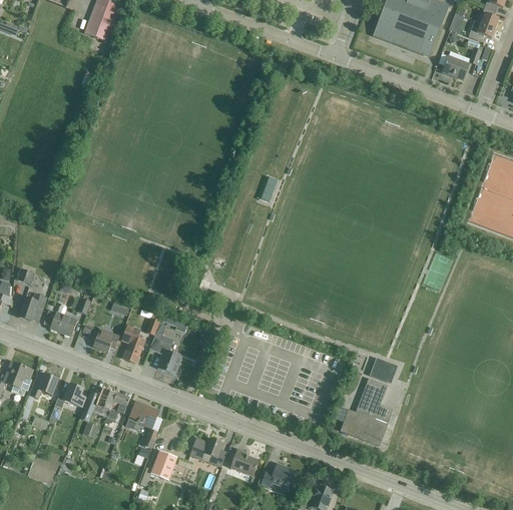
[(96,0),(84,32),(107,40),(121,3),(114,0),(96,0)]
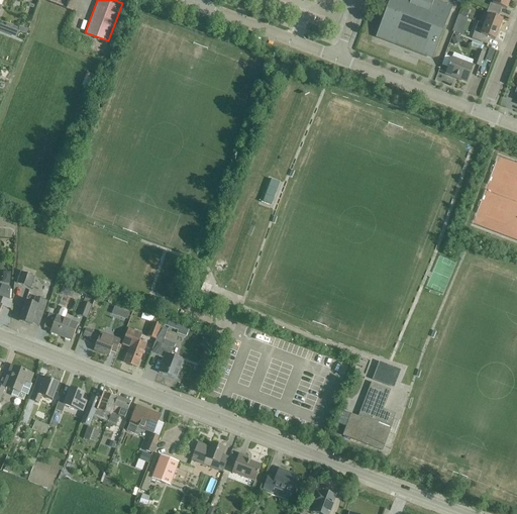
[(431,56),(450,5),(437,0),(391,0),(390,3),(378,35),(431,56)]
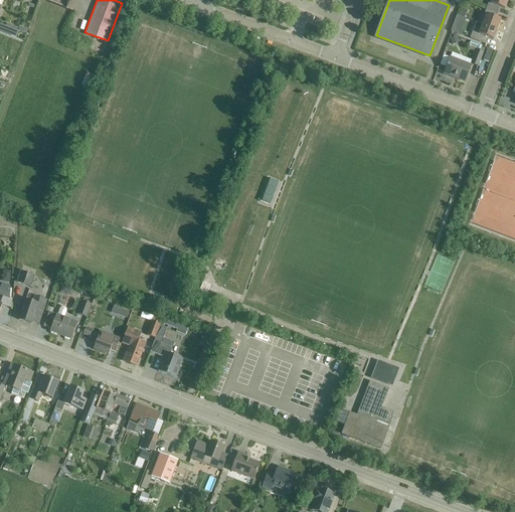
[(488,0),(486,6),(497,10),(500,5),(505,7),(507,0),(491,0),(490,1),(488,0)]
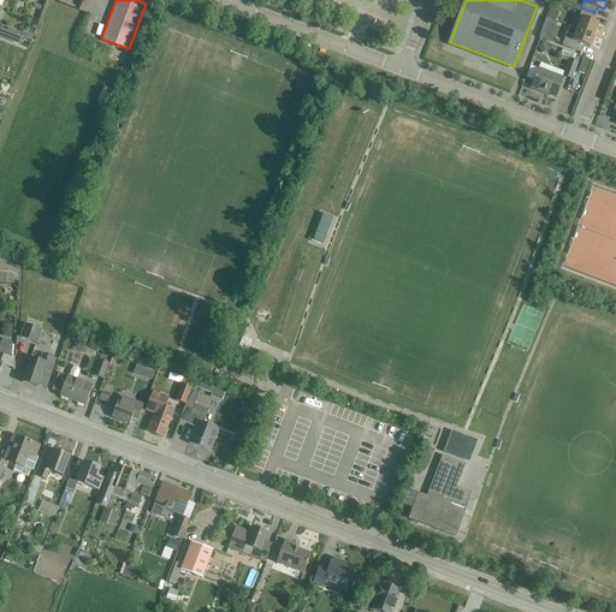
[(594,12),(581,7),(579,13),(581,15),(578,27),(594,33),(598,21),(592,18),(594,12)]
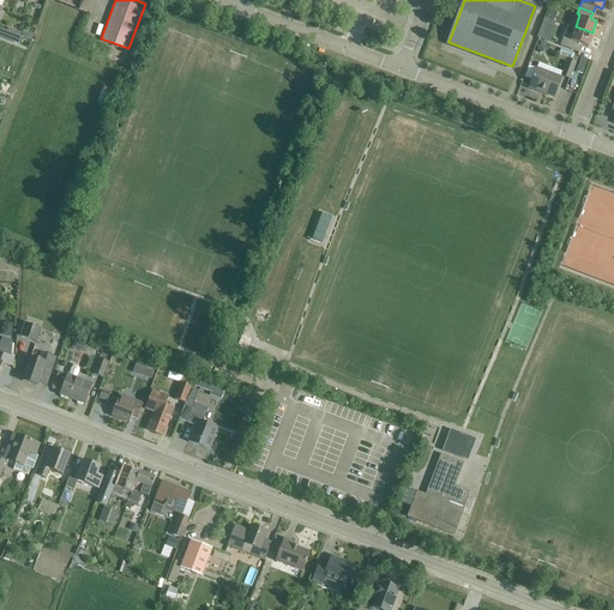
[(588,44),(593,32),(576,26),(567,23),(560,43),(578,50),(582,42),(588,44)]
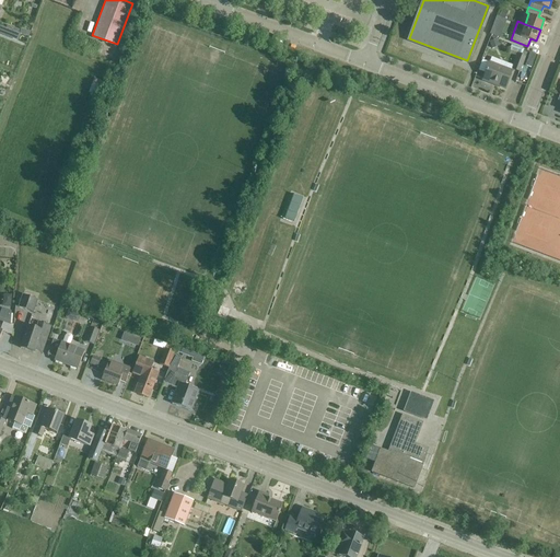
[(8,23),(7,26),(16,30),(20,31),(28,34),(31,30),(22,26),(21,27),(8,23)]
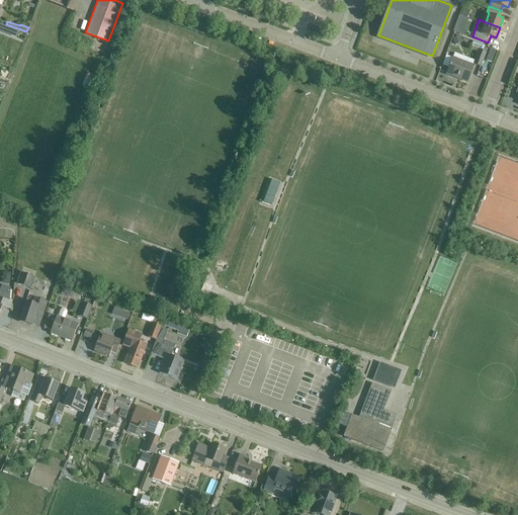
[(456,21),(452,29),(454,30),(461,33),(465,24),(456,21)]
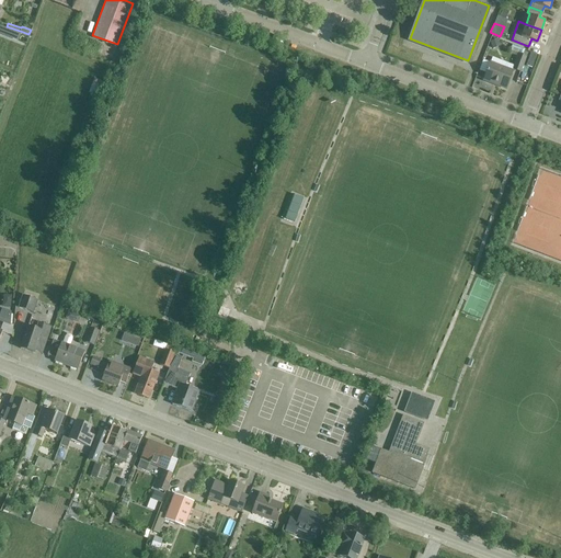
[(497,36),(490,40),(492,46),(500,43),(497,36)]
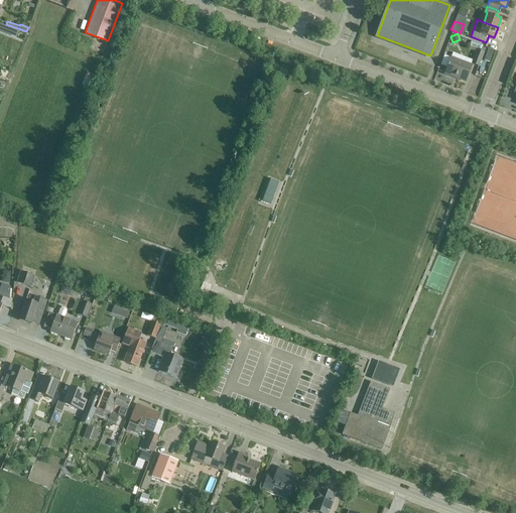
[(472,38),(469,46),(477,49),(478,47),(481,48),(483,43),(472,38)]
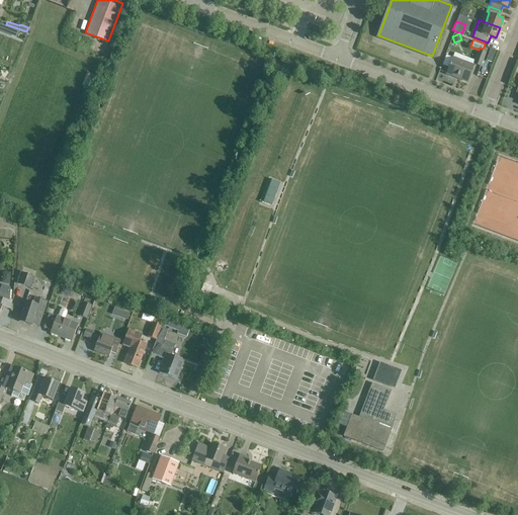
[(95,40),(93,47),(105,52),(107,53),(109,46),(107,45),(95,40)]
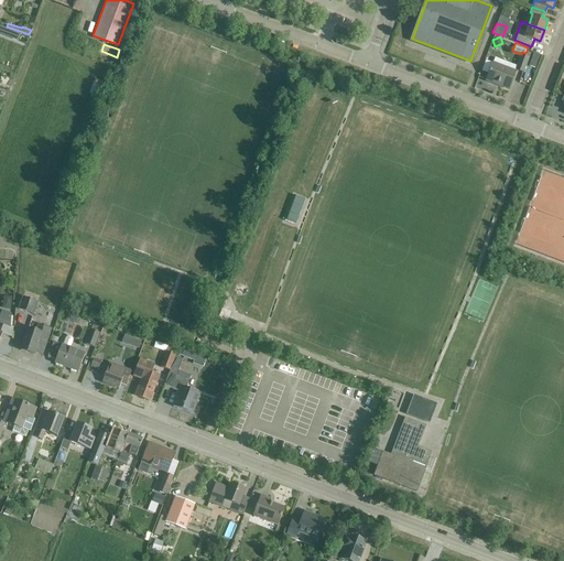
[(533,51),(529,64),(534,66),(540,53),(533,51)]
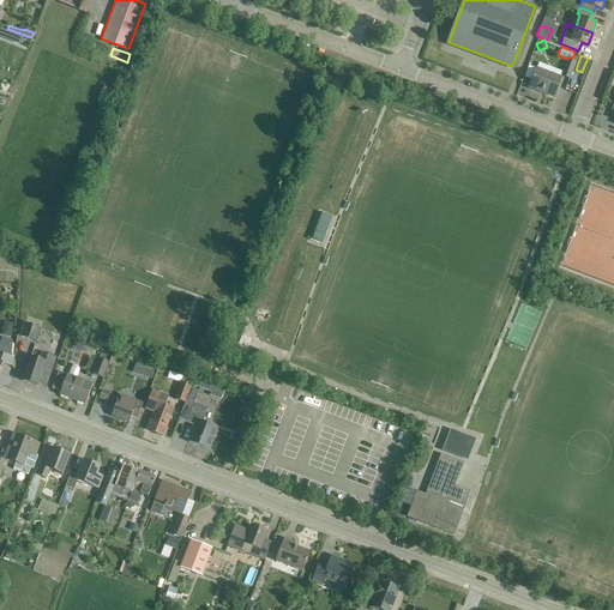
[(563,70),(561,73),(570,76),(576,59),(572,58),(569,56),(567,59),(563,70)]
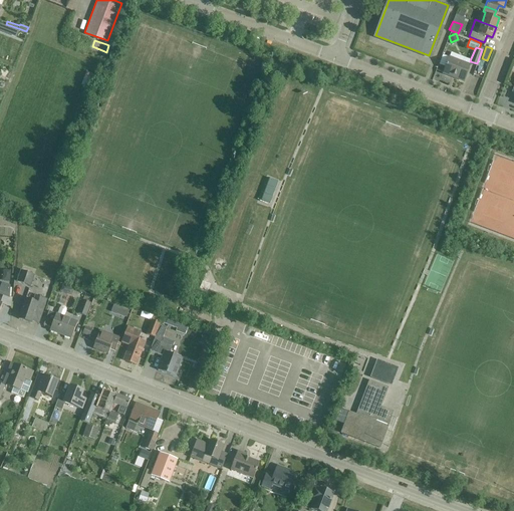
[(449,55),(443,71),(464,79),(470,63),(470,61),(471,58),(451,50),(449,55)]
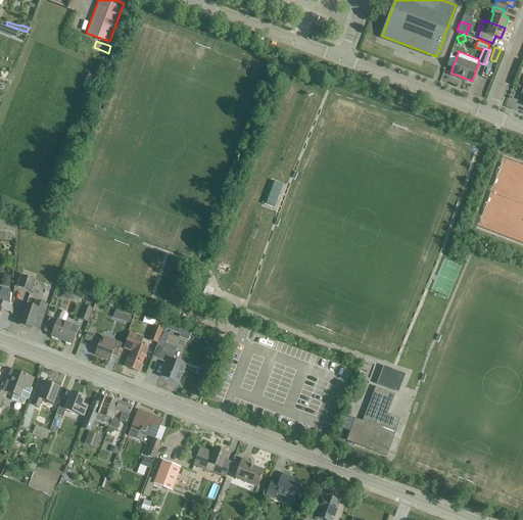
[(7,74),(12,65),(6,61),(1,69),(7,74)]
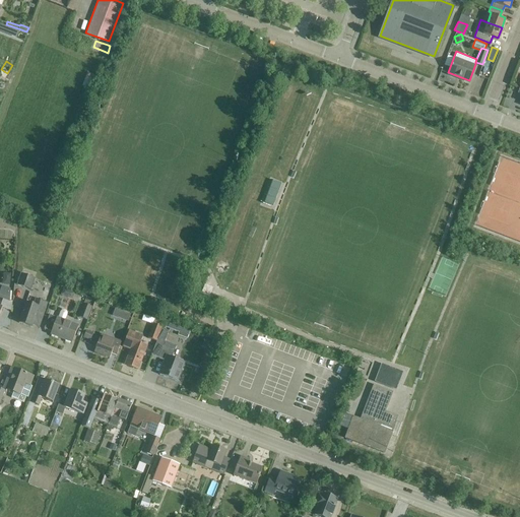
[(17,282),(30,287),(35,276),(21,271),(17,282)]
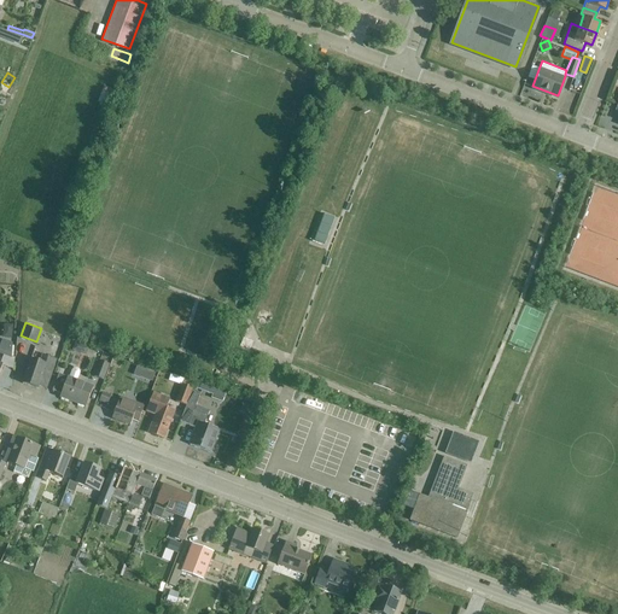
[(240,343),(239,346),(248,350),(249,349),(250,346),(252,339),(243,335),(240,343)]
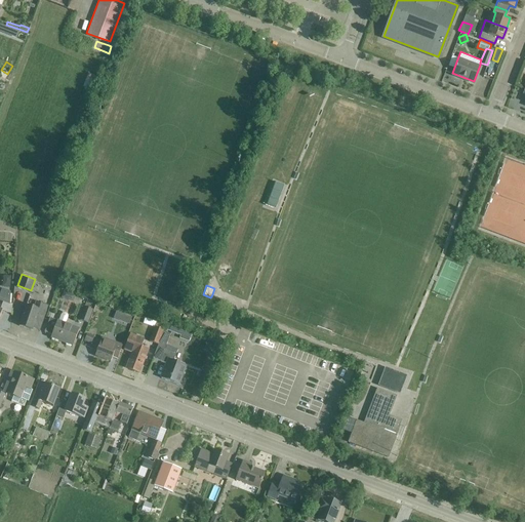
[(2,286),(0,291),(0,297),(10,302),(11,289),(2,286)]
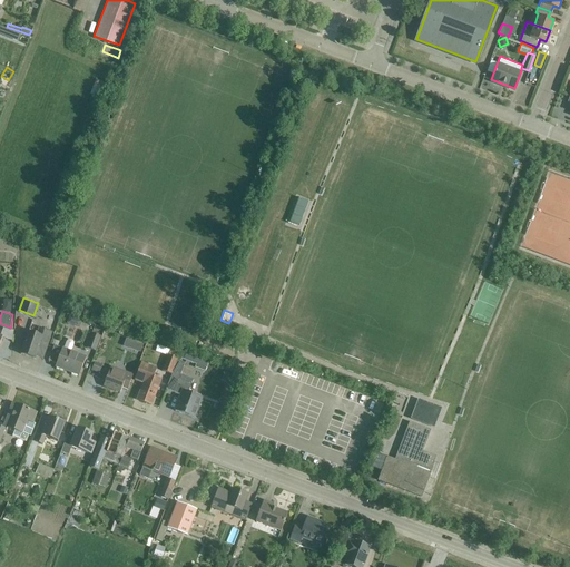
[(228,323),(227,326),(242,331),(243,329),(244,325),(235,321),(231,320),(229,322),(228,323)]
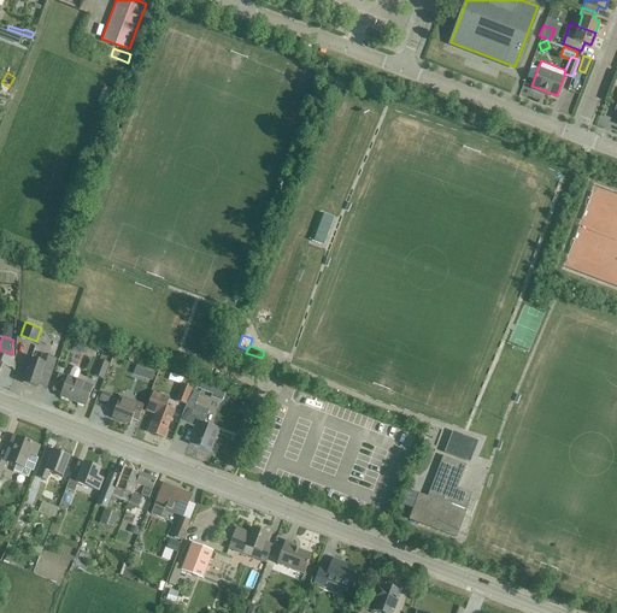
[(52,372),(57,357),(42,352),(40,359),(31,357),(23,381),(37,385),(43,369),(52,372)]
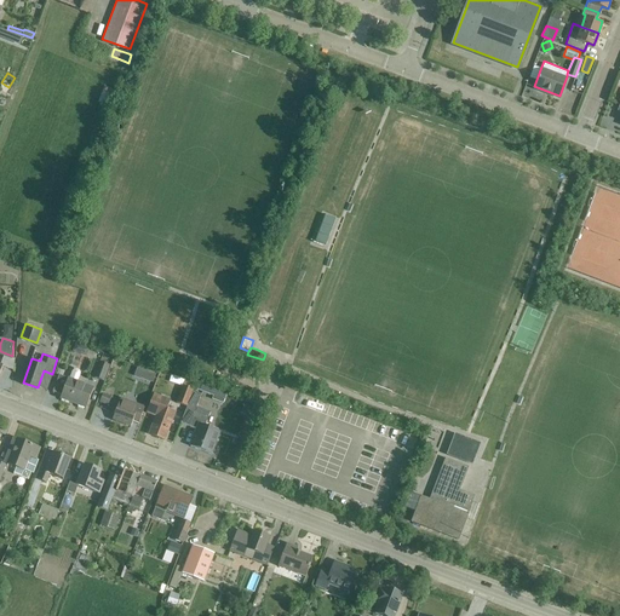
[(109,363),(99,360),(93,375),(103,379),(109,363)]
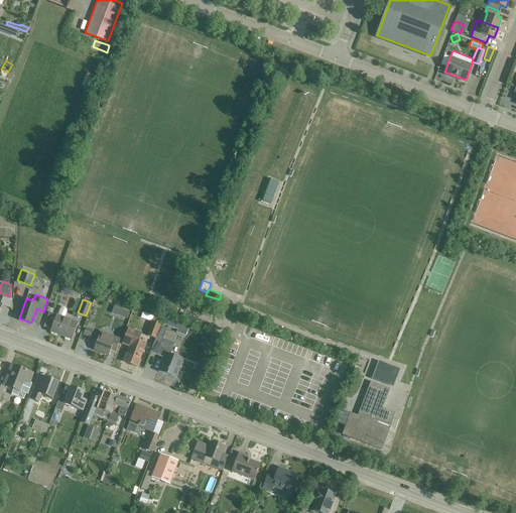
[(57,313),(56,312),(49,310),(44,325),(51,327),(50,330),(72,338),(78,322),(65,315),(68,309),(67,307),(66,305),(63,305),(61,305),(60,307),(57,313)]
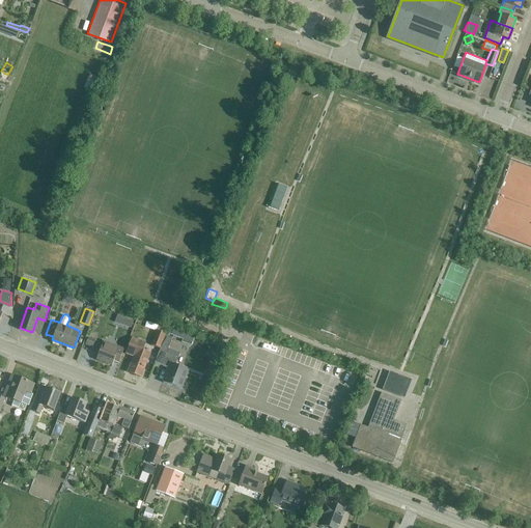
[(170,328),(168,332),(183,337),(185,333),(170,328)]
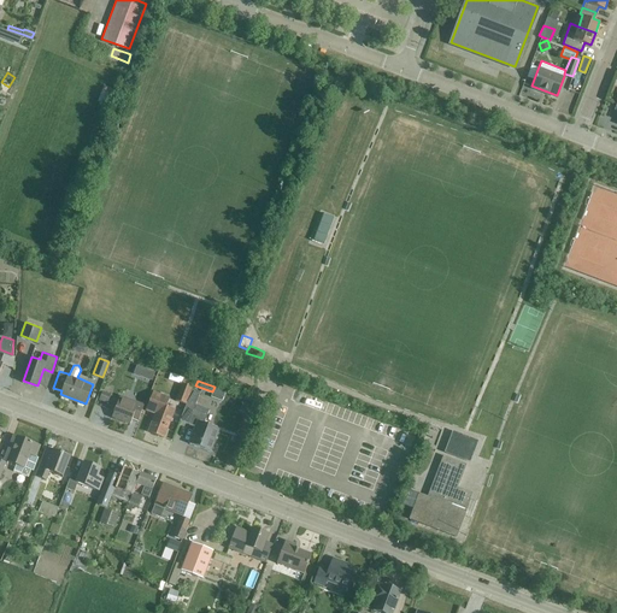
[(176,399),(186,402),(192,387),(182,383),(176,399)]
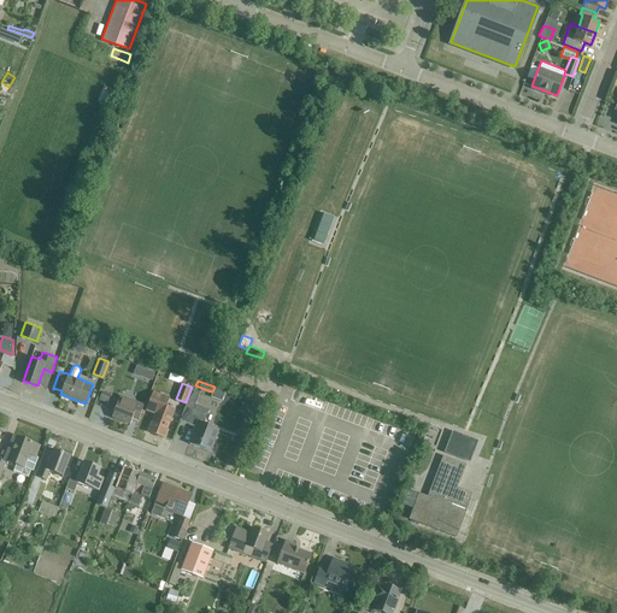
[(200,389),(192,387),(180,419),(195,425),(193,430),(189,442),(210,449),(217,430),(218,426),(204,422),(209,407),(195,402),(200,389)]
